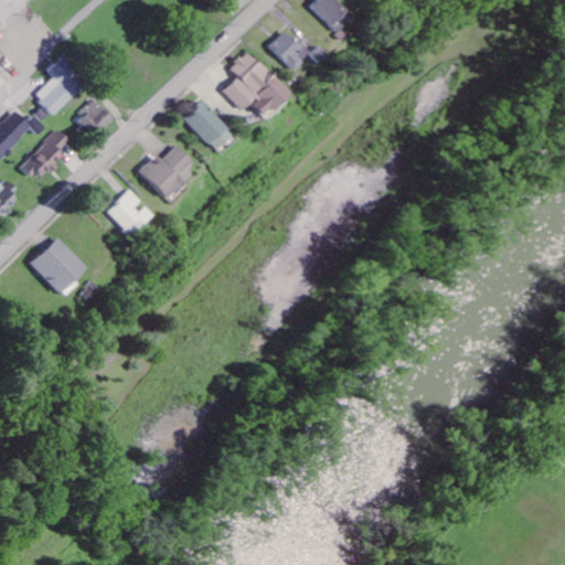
[(0,0),(0,25),(13,11),(1,0),(0,0)]
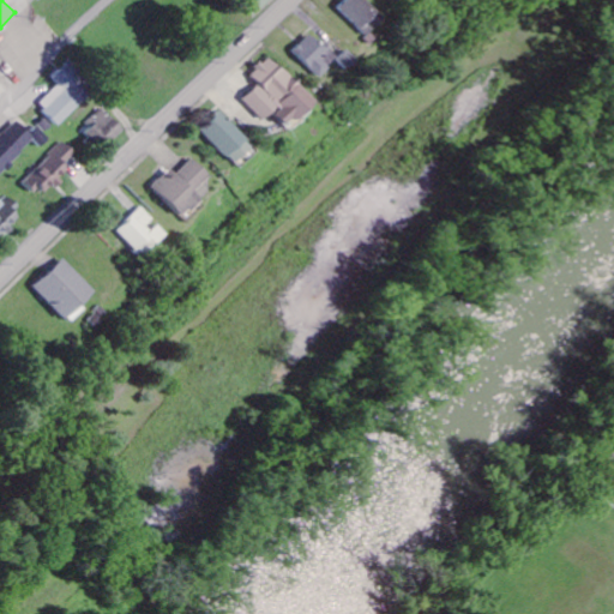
[(253,0),(248,5),(257,13),(271,0),(253,0)]
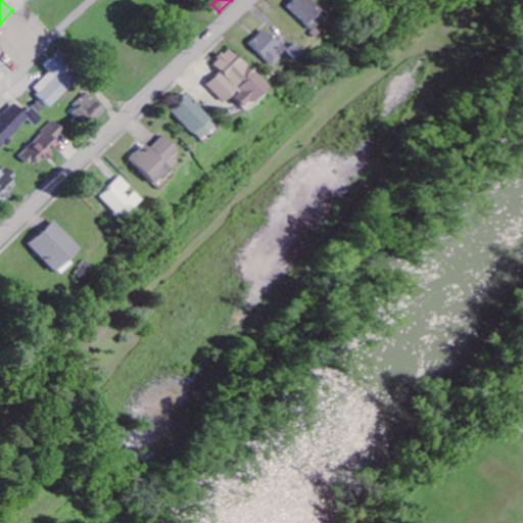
[(324,17),(308,0),(292,0),(285,6),(307,32),(324,17)]
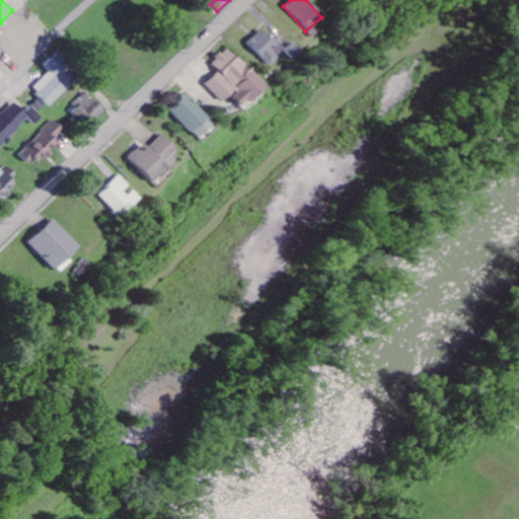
[(282,50),(262,28),(245,44),(266,65),(282,50)]
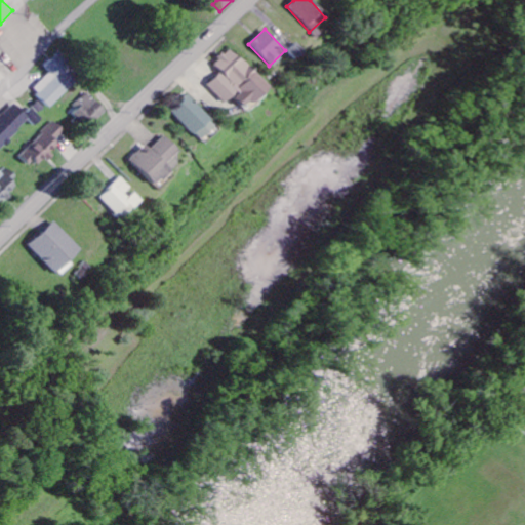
[(303,52),(293,43),(285,51),(294,61),(303,52)]
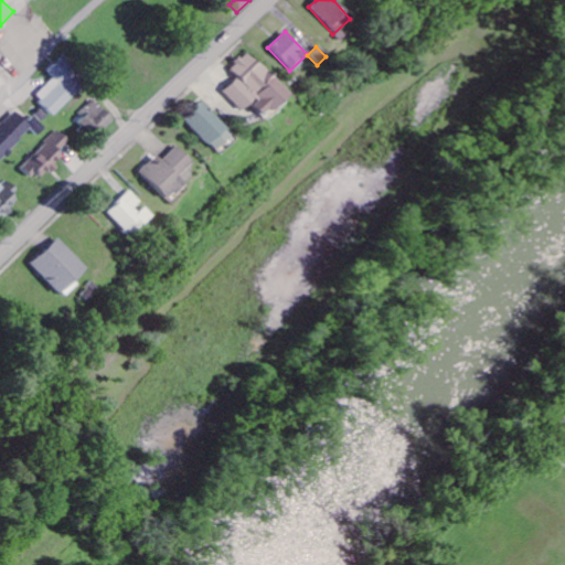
[(222,93),(242,113),(249,104),(264,118),(288,94),(247,52),(228,70),(236,77),(222,93)]
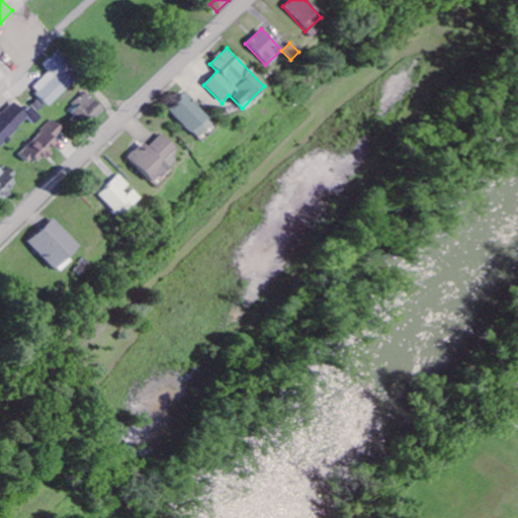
[(50,71),(33,89),(52,106),(80,76),(57,54),(45,67),(50,71)]
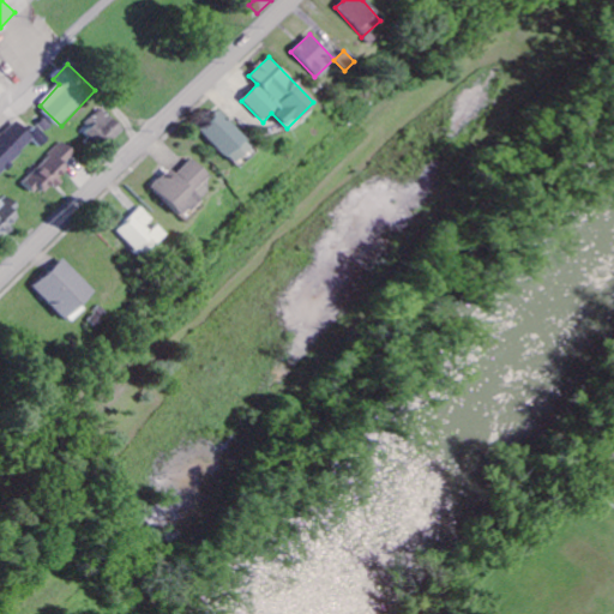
[(97,144),(103,138),(112,145),(126,130),(103,109),(83,131),(97,144)]
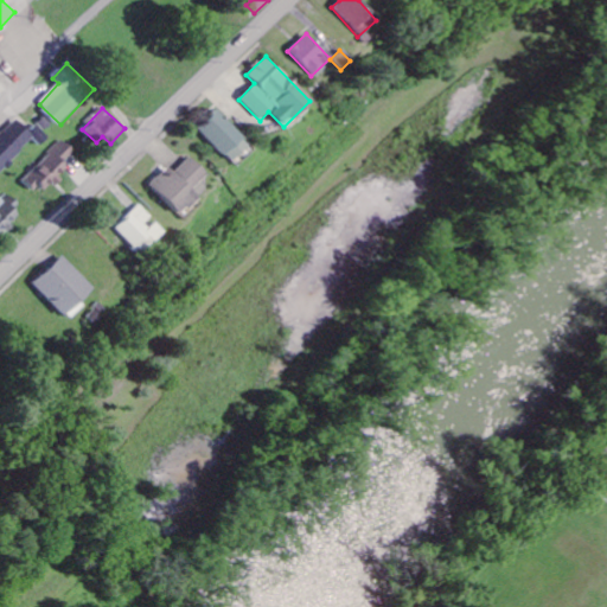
[(250,144),(215,112),(197,132),(232,163),(250,144)]
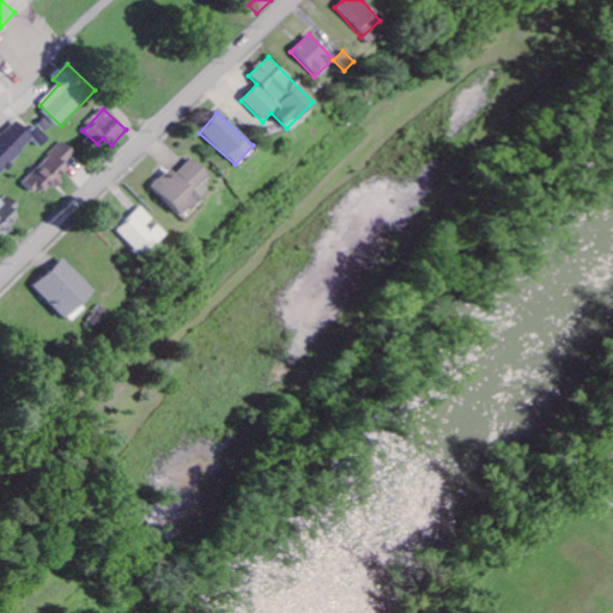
[(0,138),(0,174),(37,141),(42,147),(49,141),(37,128),(30,134),(19,121),(0,138)]
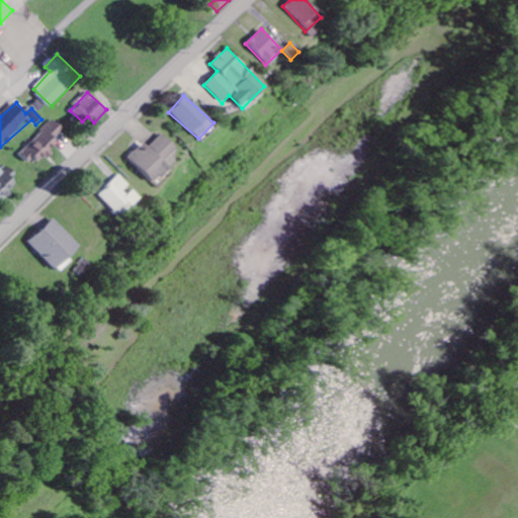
[(60,145),(55,140),(64,131),(56,121),(22,152),(36,167),(60,145)]
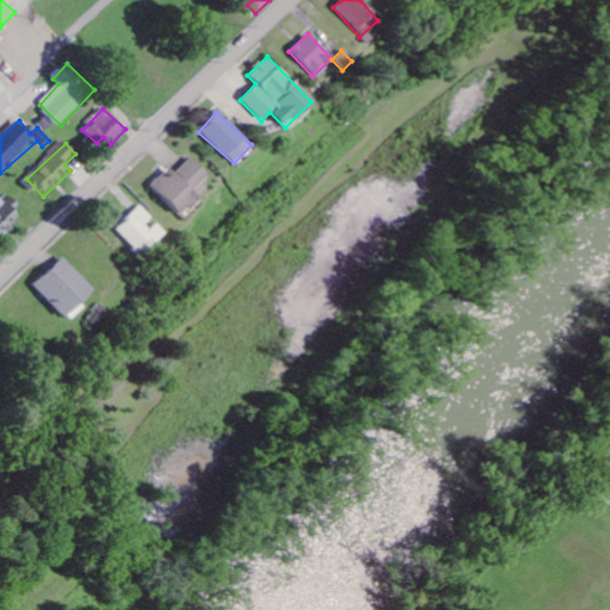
[(207,174),(191,157),(174,174),(168,168),(150,187),(181,217),(199,199),(191,191),(207,174)]
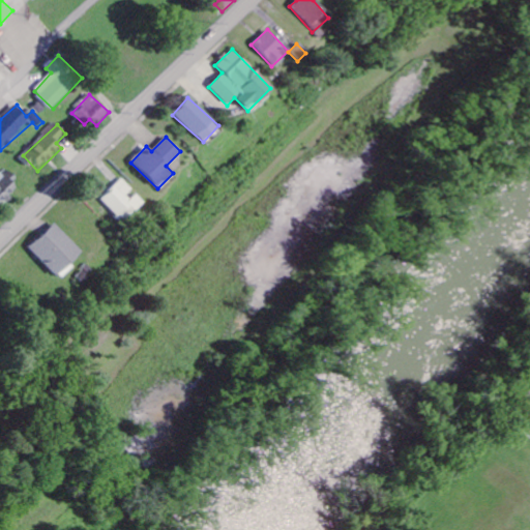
[(0,203),(8,198),(8,197),(20,187),(4,167),(0,170),(0,203)]
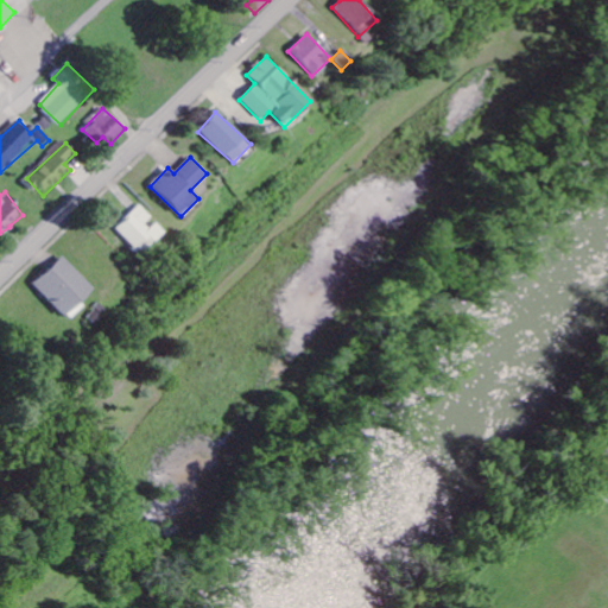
[(164,233),(152,221),(153,221),(139,207),(115,229),(139,255),(164,233)]
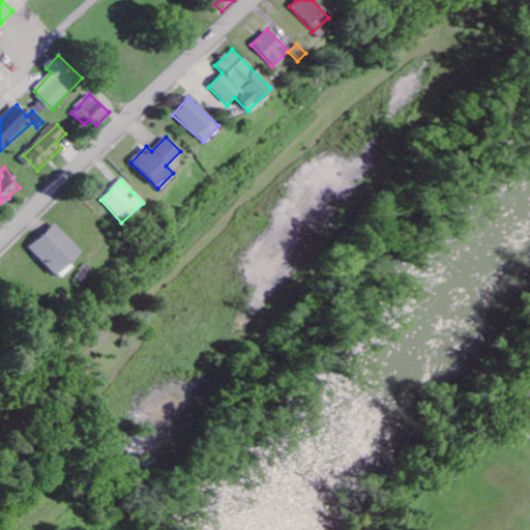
[(30,248),(59,281),(72,268),(69,264),(82,253),(55,225),(30,248)]
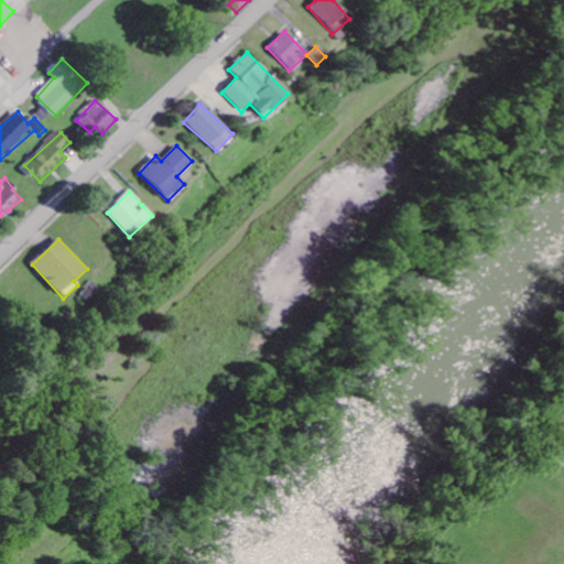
All buildings are outlined.
